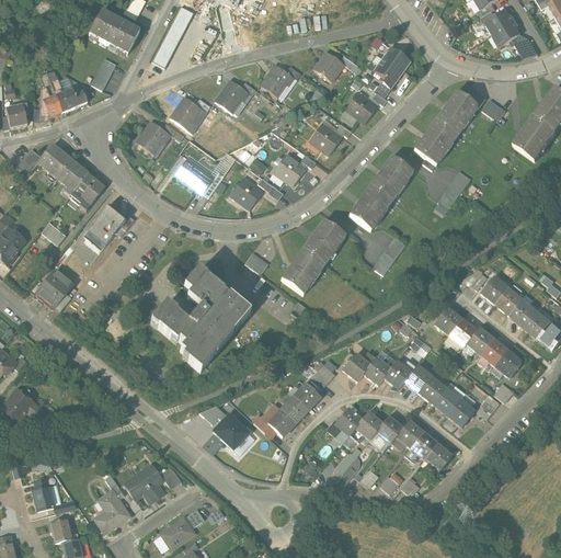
[(145,1),(142,0),(129,0),(124,11),(136,18),(145,1)]
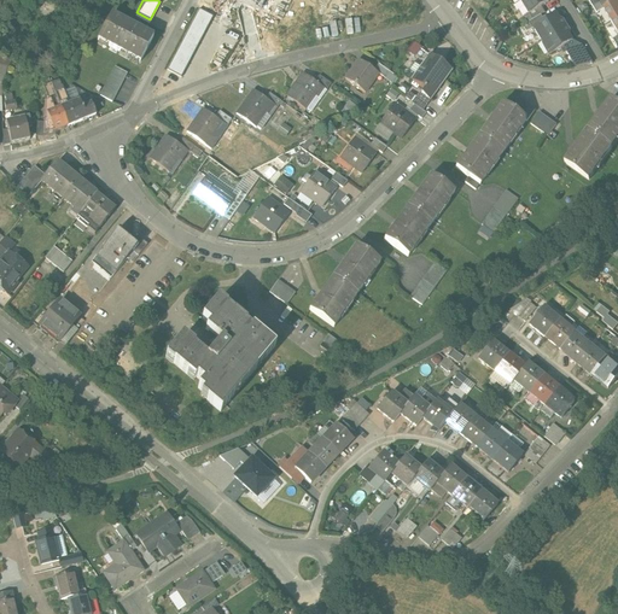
[(523,0),(529,11),(542,4),(548,0),(523,0)]
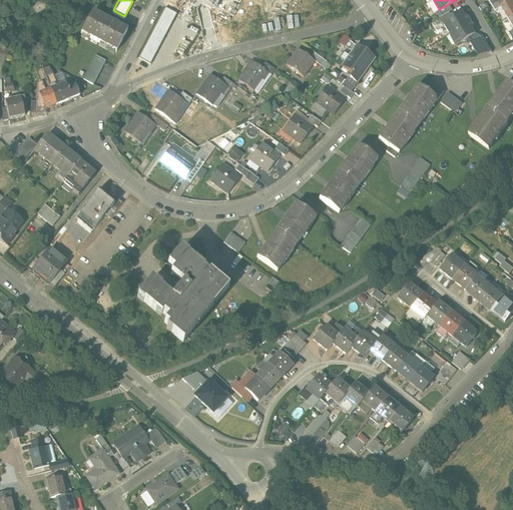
[(497,0),(492,3),(495,8),(501,5),(509,0),(497,0)]
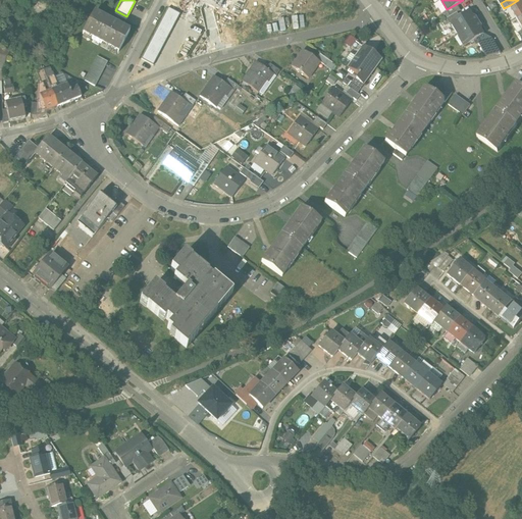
[(518,0),(510,5),(516,16),(521,12),(521,0),(518,0)]
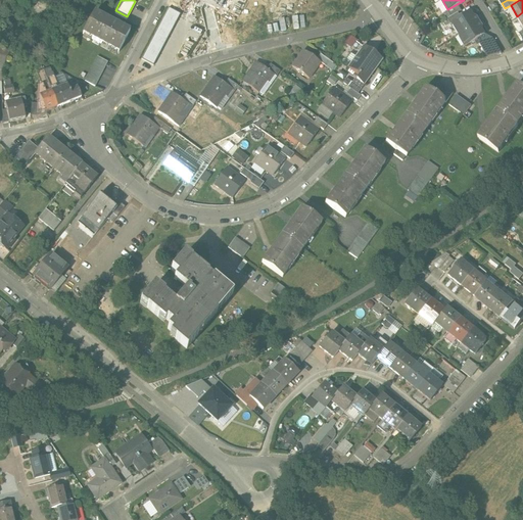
[(462,8),(459,3),(447,9),(442,12),(445,17),(458,10),(462,8)]
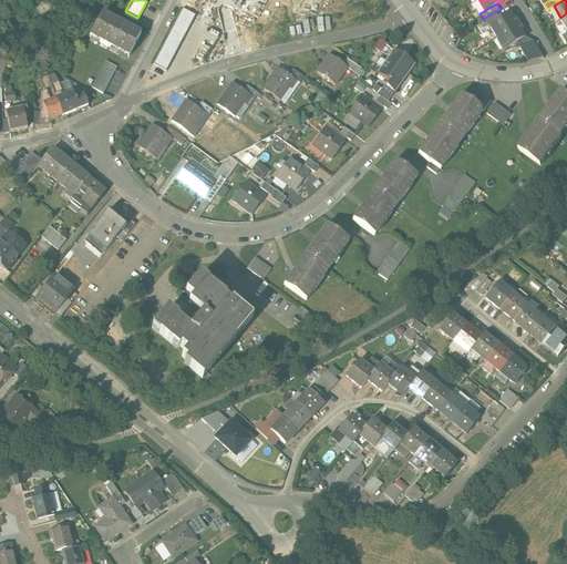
[(154,62),(166,68),(194,13),(183,8),(154,62)]
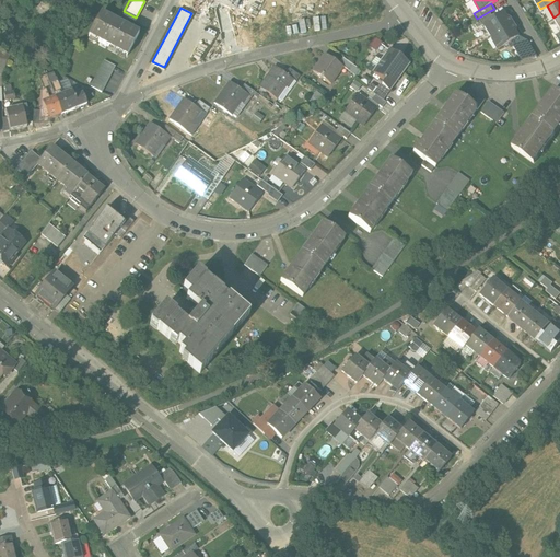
[(138,31),(102,10),(89,33),(126,54),(138,31)]
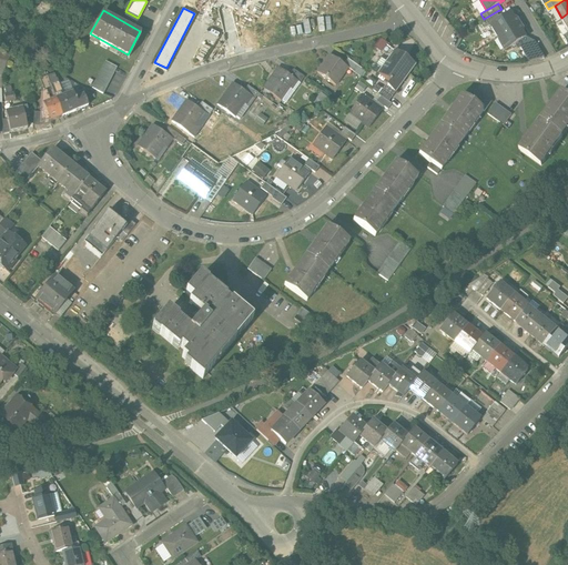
[(501,17),(490,23),(498,36),(520,21),(517,17),(514,14),(511,10),(501,17)]
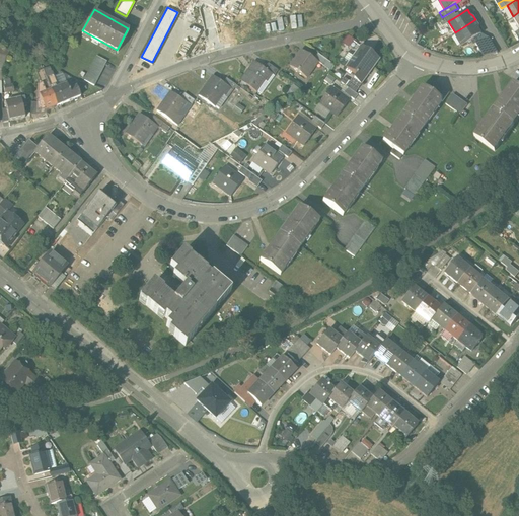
[(458,15),(454,10),(442,17),(439,19),(442,24),(448,21),(458,15)]
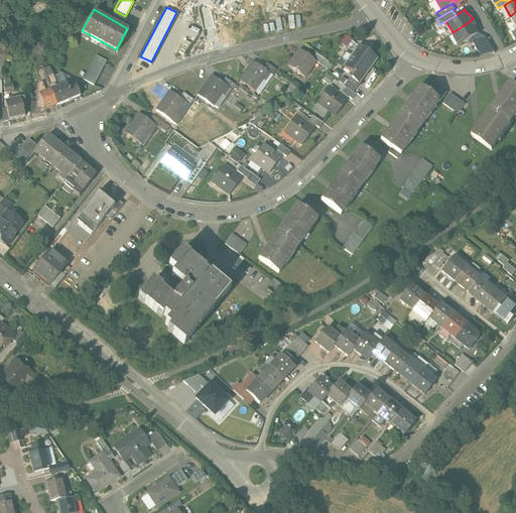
[(473,19),(453,32),(459,42),(478,31),(476,27),(476,24),(473,19)]
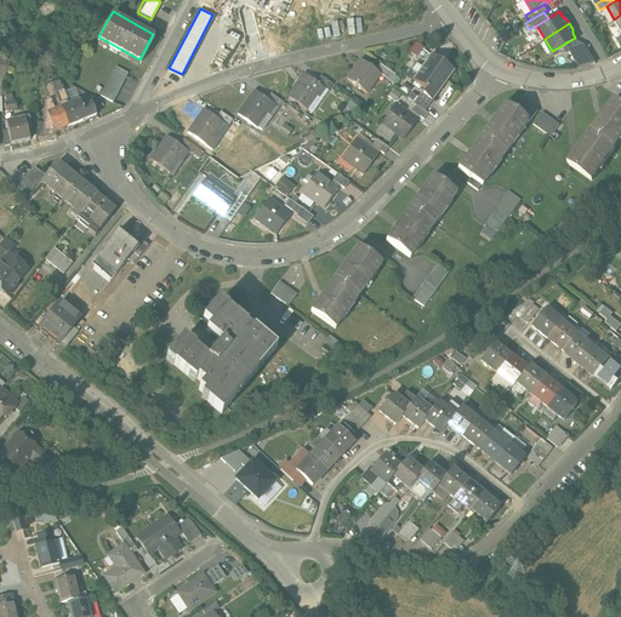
[(11,58),(0,53),(0,109),(1,109),(3,80),(11,58)]
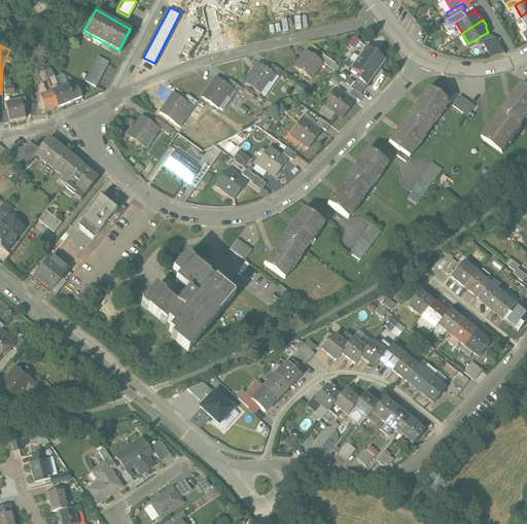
[(363,48),(350,67),(361,74),(358,78),(366,83),(385,58),(377,51),(375,56),(363,48)]
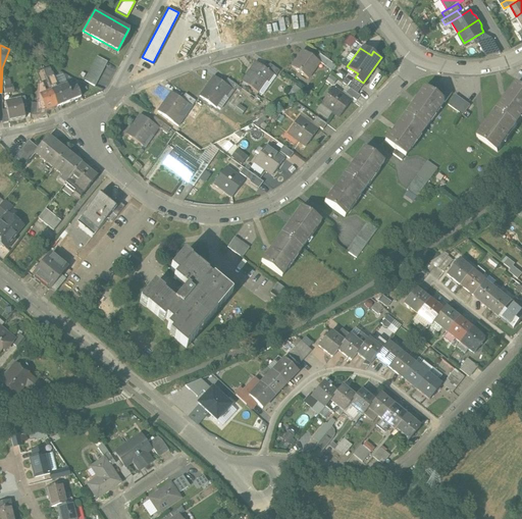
[(303,49),(299,54),(300,55),(293,64),(292,63),(291,64),(308,76),(309,75),(307,74),(314,65),(316,66),(320,61),(320,60),(316,57),(303,49)]
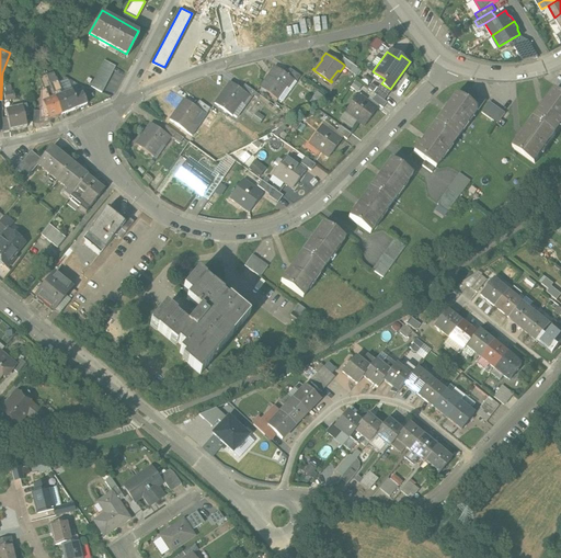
[(343,56),(340,61),(344,65),(344,66),(356,75),(361,68),(343,56)]
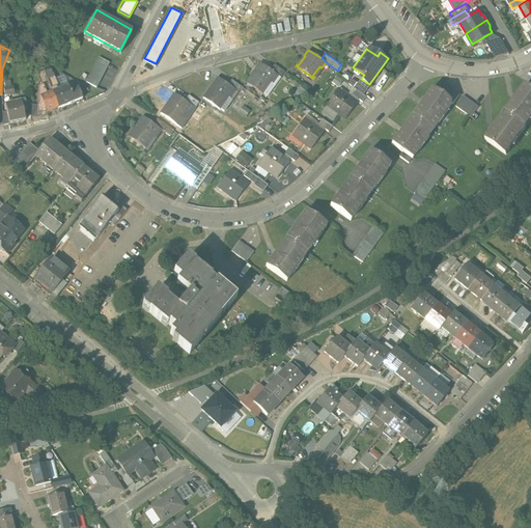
[(109,59),(98,54),(86,80),(96,85),(109,59)]
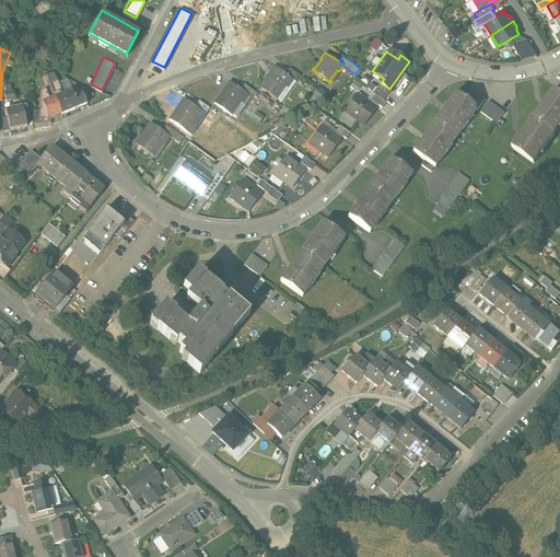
[(275,65),(259,84),(277,97),(278,96),(275,94),(283,83),(287,85),(293,78),(286,72),(275,65)]
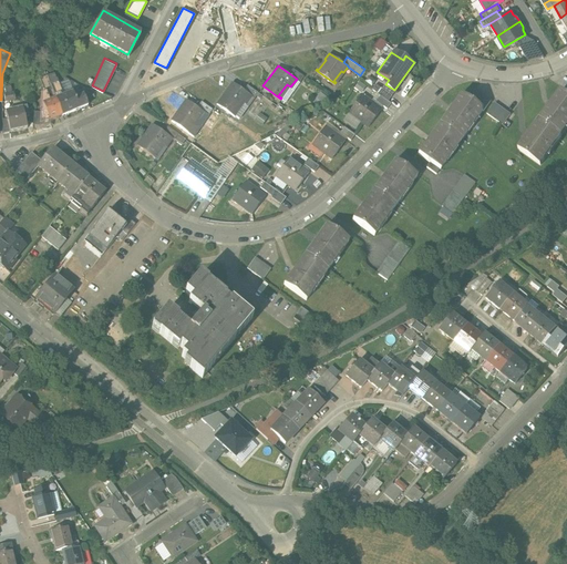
[(294,68),(289,73),(297,79),(299,81),(303,74),(294,68)]
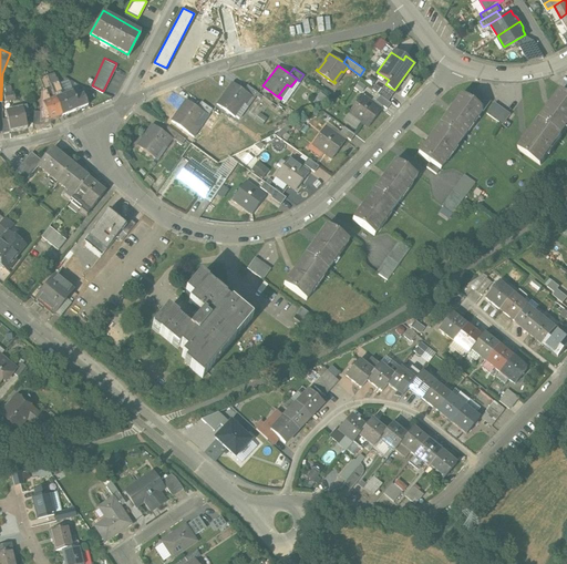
[(73,90),(63,93),(57,77),(55,77),(53,72),(47,74),(62,113),(89,103),(84,92),(75,95),(73,90)]
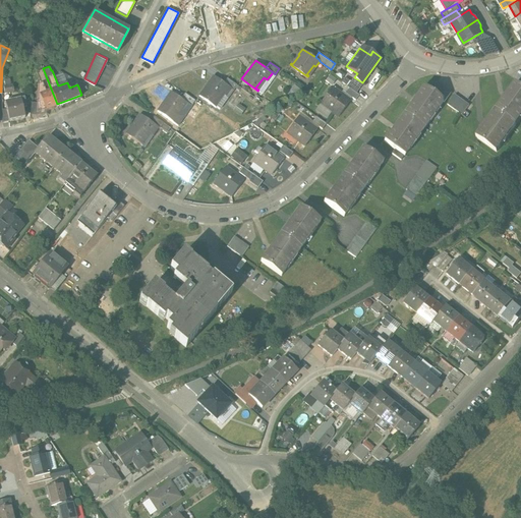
[(57,104),(43,68),(37,70),(40,79),(38,81),(38,100),(37,111),(57,104)]
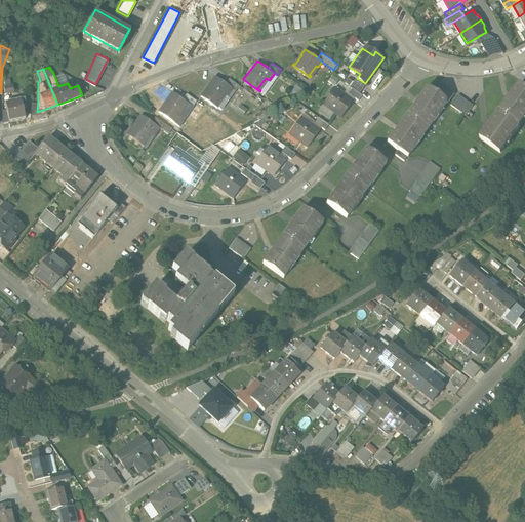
[(333,73),(330,80),(337,84),(340,77),(333,73)]
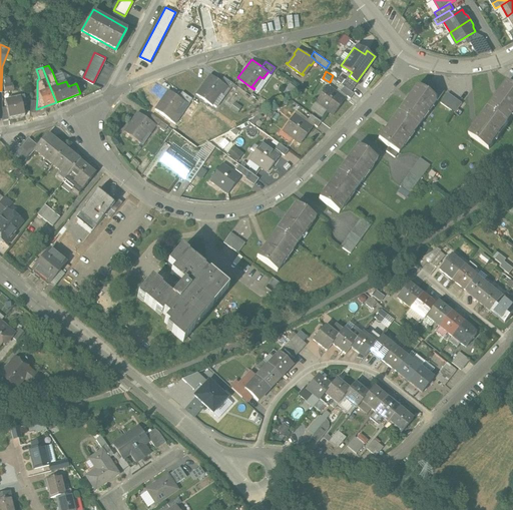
[(209,74),(197,92),(210,102),(218,91),(221,94),(226,86),(219,81),(209,74)]
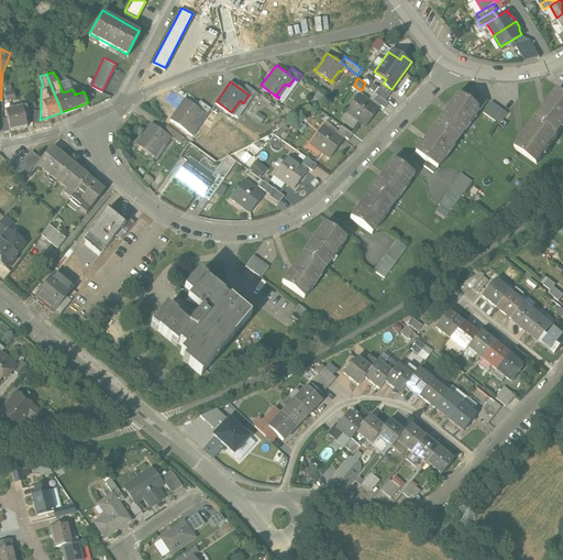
[(245,83),(241,89),(249,95),(252,97),(256,90),(245,83)]
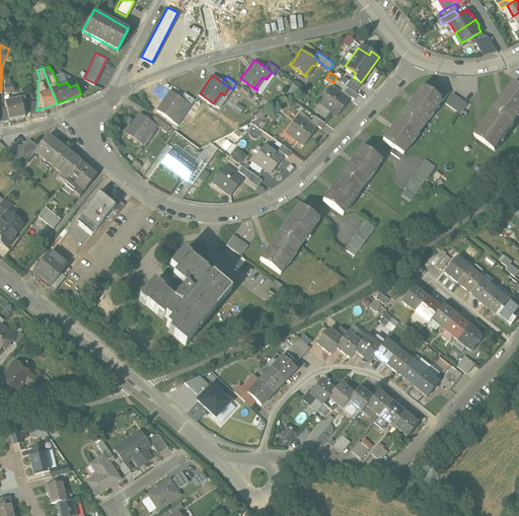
[(353,77),(352,76),(346,84),(348,85),(355,91),(361,82),(353,77)]
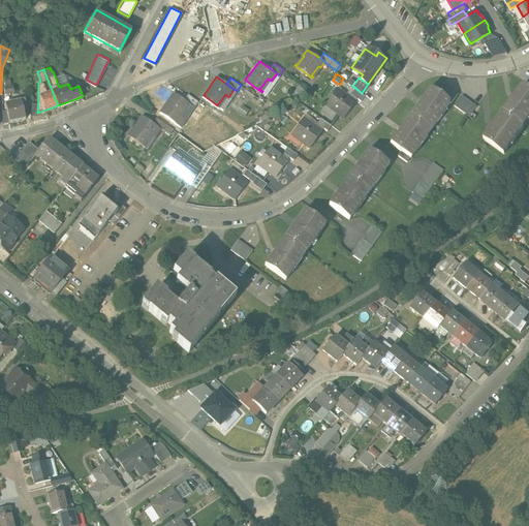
[(458,91),(443,81),(436,91),(449,100),(450,101),(458,91)]
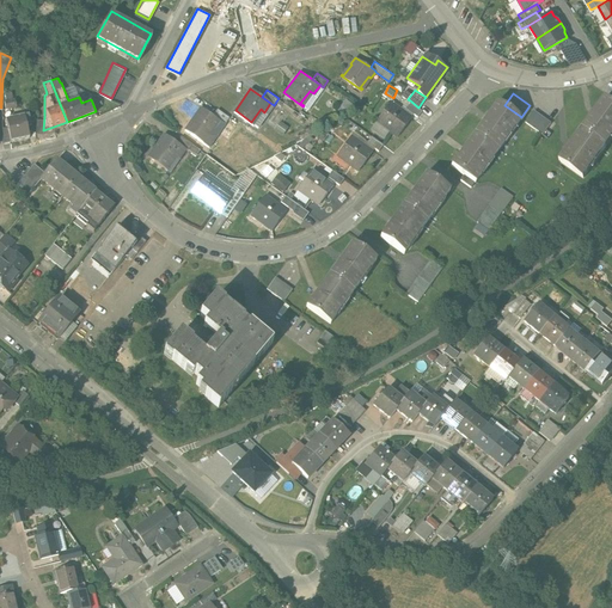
[(611,99),(605,94),(582,126),(605,142),(611,133),(611,99)]
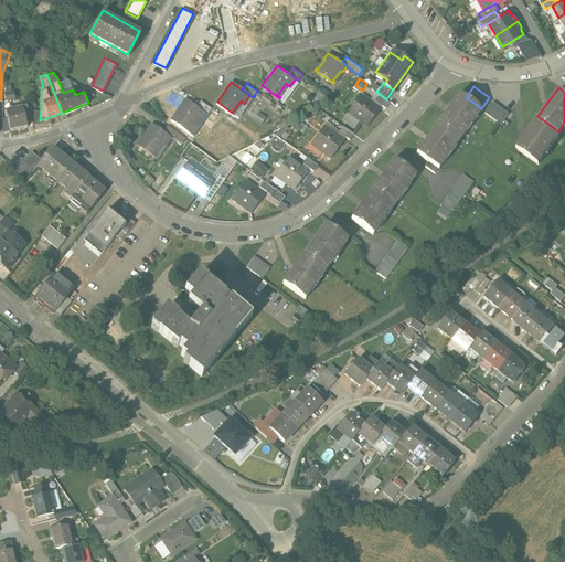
[(315,97),(324,105),(332,101),(319,91),(315,97)]
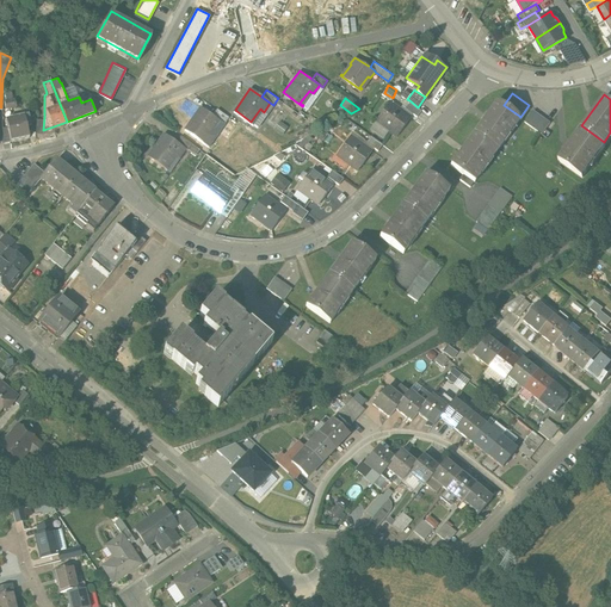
[(504,105),(497,99),(473,131),(497,148),(519,116),(504,105)]
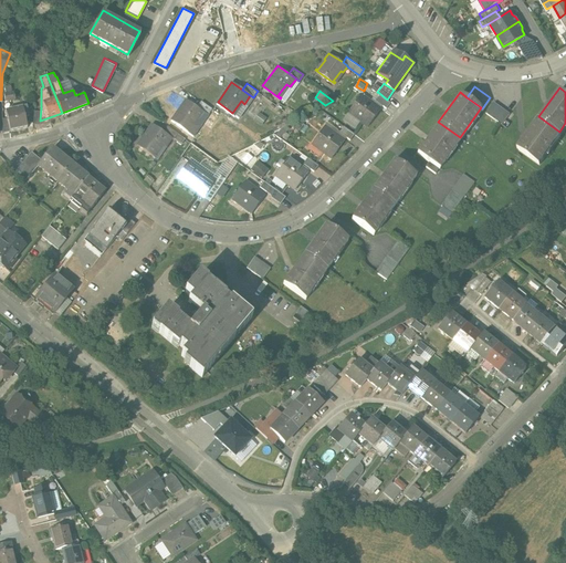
[(379,93),(375,100),(386,107),(389,101),(387,100),(379,93)]
